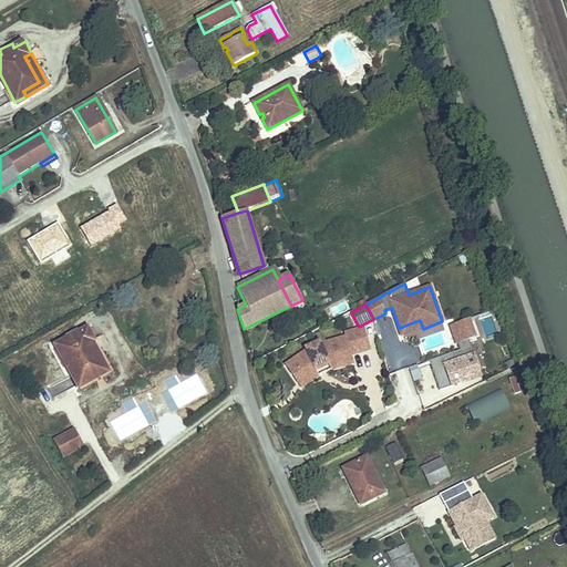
[(454,344),(475,337),(468,316),(446,323),(454,344)]
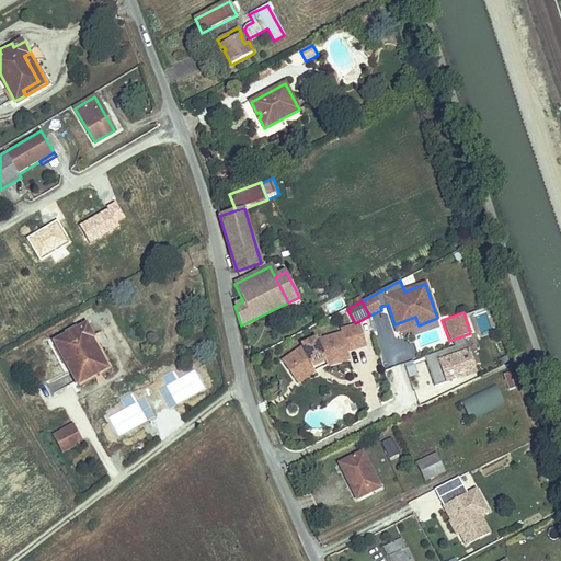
[(419,325),(415,317),(395,324),(397,332),(419,325)]
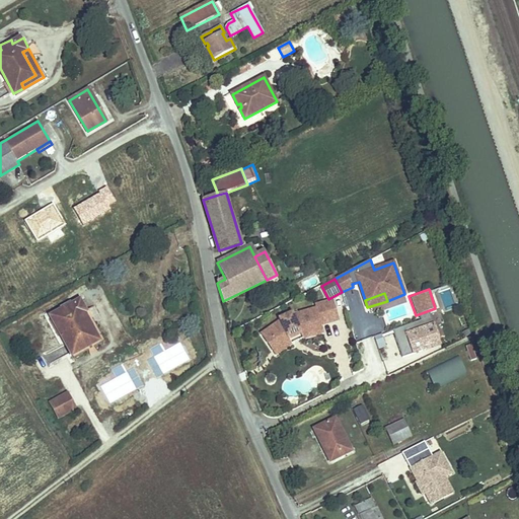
[(71,356),(82,350),(79,345),(94,337),(80,311),(85,309),(81,300),(76,303),(74,299),(63,305),(65,309),(51,316),(71,356)]
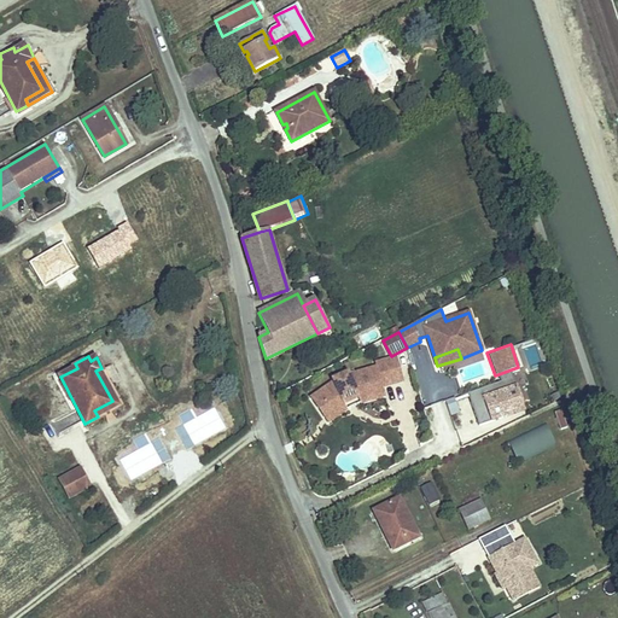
[(316,395),(331,414),(344,403),(343,401),(357,395),(359,397),(360,400),(384,392),(383,388),(403,382),(397,357),(375,363),(377,368),(349,375),(348,373),(333,380),(334,383),(316,395)]
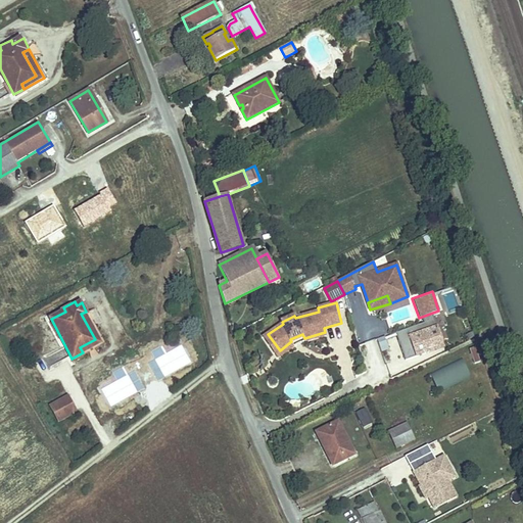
[(103,341),(86,312),(81,314),(95,339),(80,347),(83,352),(103,341)]
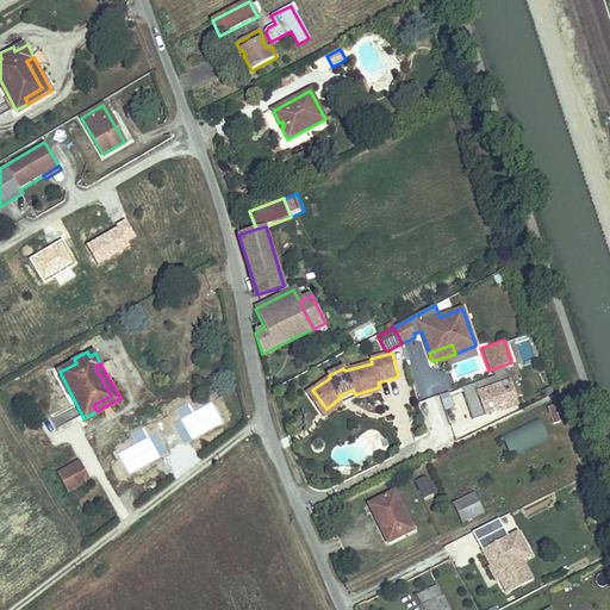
[(464,386),(471,418),(516,408),(506,366),(491,369),(493,379),(464,386)]
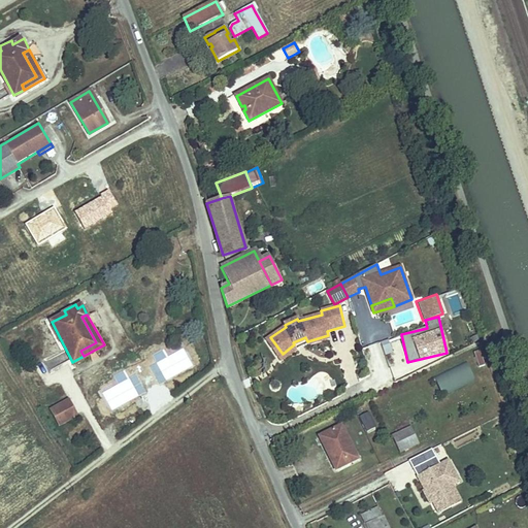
[(308,345),(329,339),(328,335),(307,341),(308,345)]
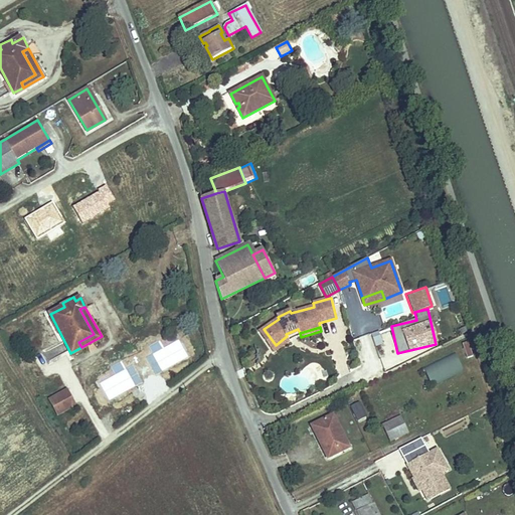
[(276,345),(264,329),(259,332),(274,353),(290,341),(287,336),(276,345)]
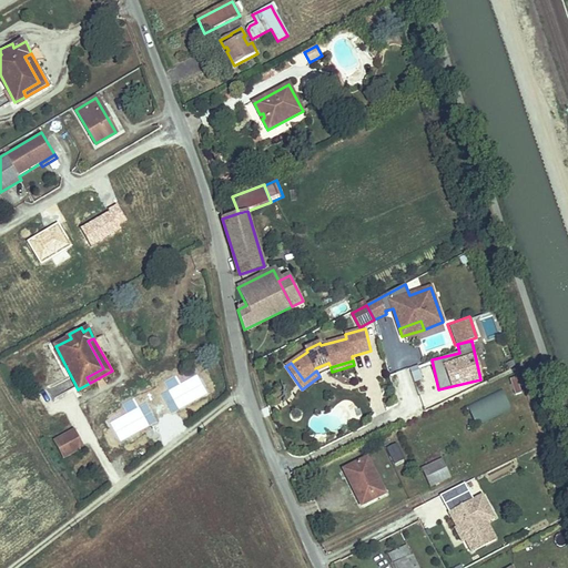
[(501,387),(466,403),(475,424),(510,408),(501,387)]
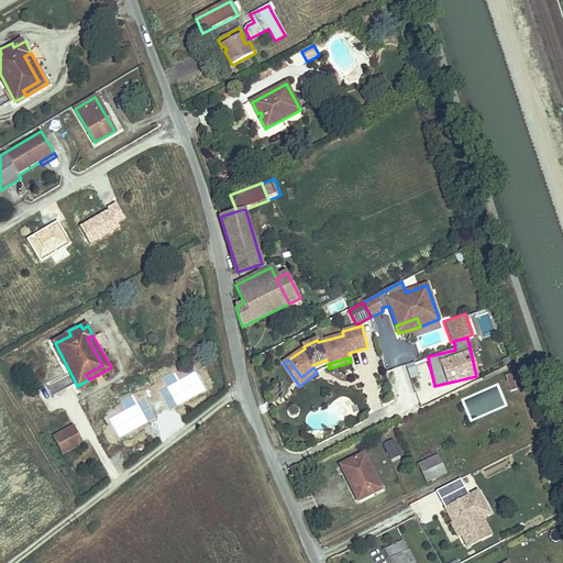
[(84,439),(76,422),(56,433),(65,449),(84,439)]
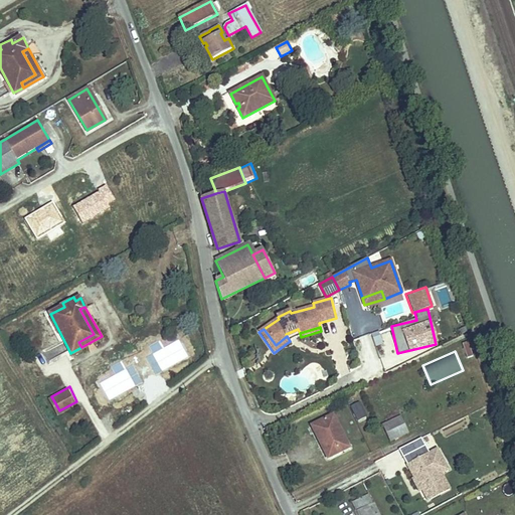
[(358,420),(365,416),(359,402),(351,406),(358,420)]
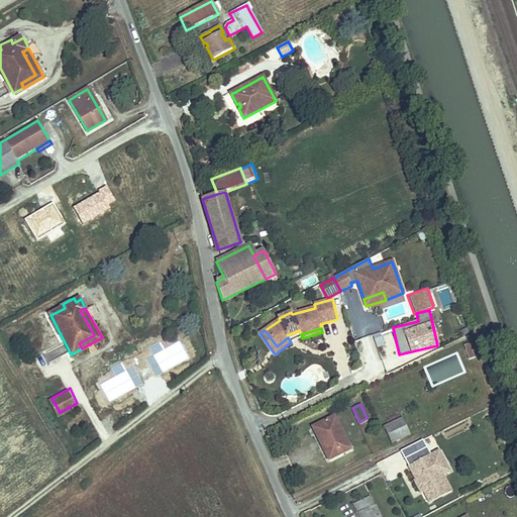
[(326,448),(331,459),(350,449),(334,417),(313,427),(323,449),(326,448)]
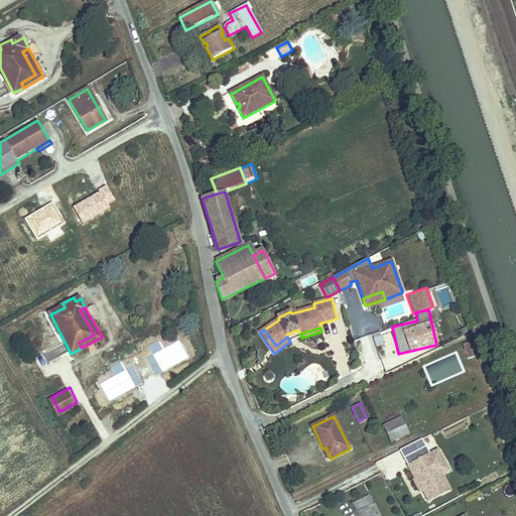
[(391,442),(409,433),(401,417),(383,426),(391,442)]
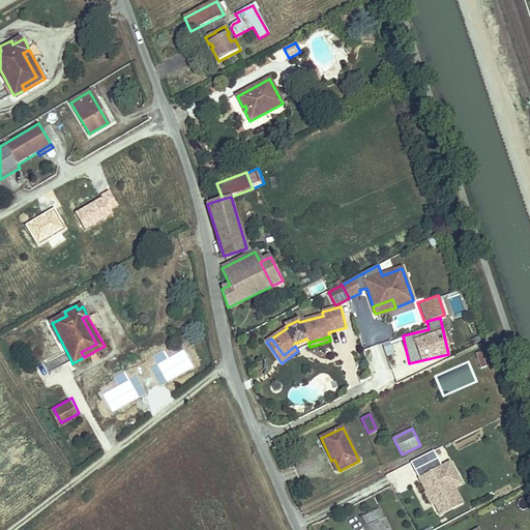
[(449,472),(461,494),(468,491),(457,468),(449,472)]
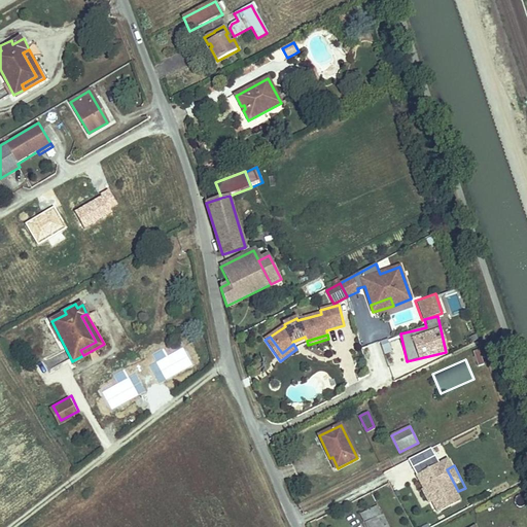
[(423,481),(430,494),(433,493),(438,502),(436,503),(438,507),(444,518),(466,506),(458,491),(447,469),(423,481)]
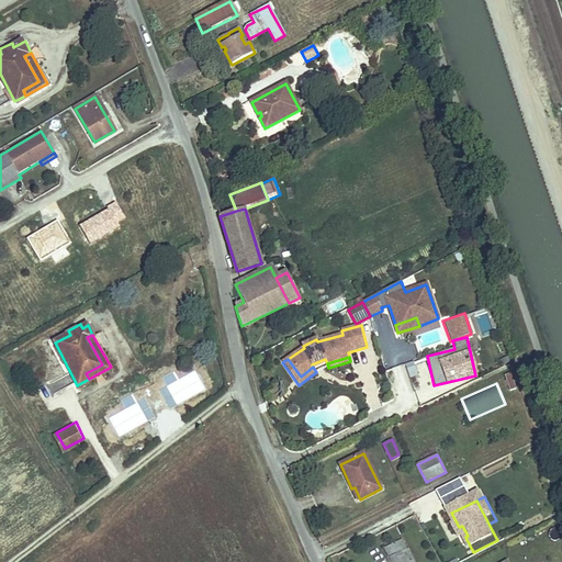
[(464,542),(468,541),(465,537),(468,536),(462,526),(459,527),(458,528),(464,542)]
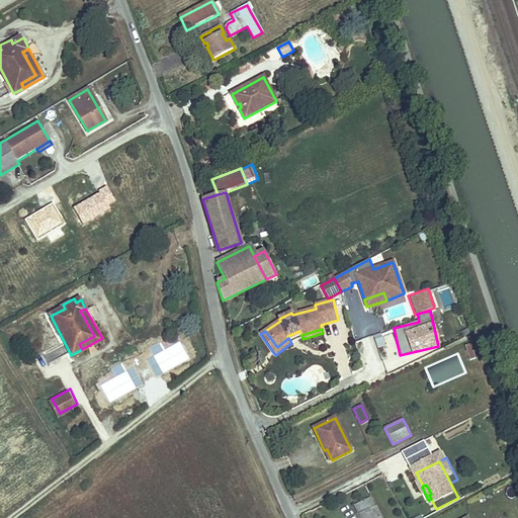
[(380,517),(371,499),(355,506),(360,517),(380,517)]
